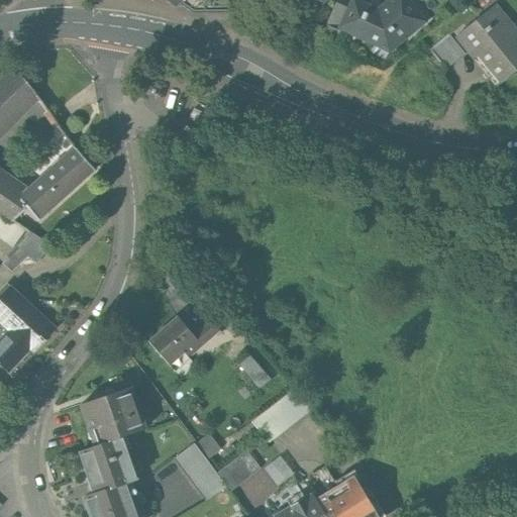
[(390,0),(376,11),(353,1),(349,10),(340,28),(341,29),(354,35),(355,32),(392,49),(424,23),(406,0),(390,0)]
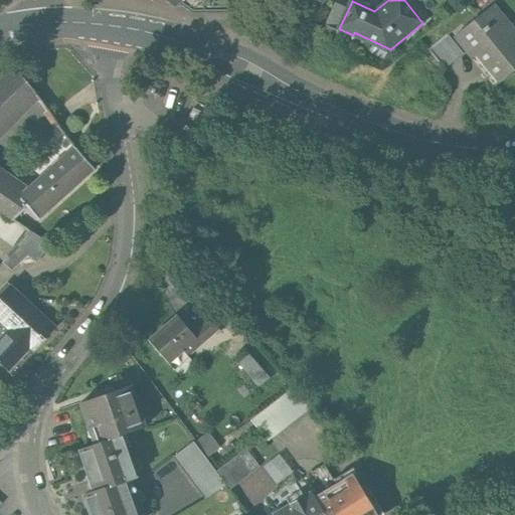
[(336,5),(325,27),(338,33),(340,29),(339,28),(348,10),(336,5)]
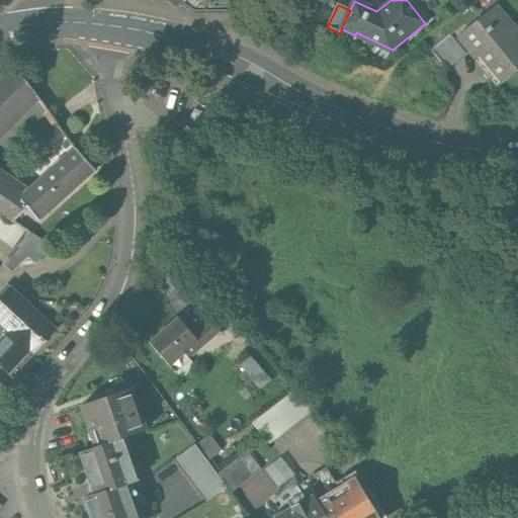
[(517,64),(517,35),(502,16),(489,26),(482,17),(458,36),(475,58),(480,54),(504,83),(517,71),(517,67),(517,66),(517,64)]
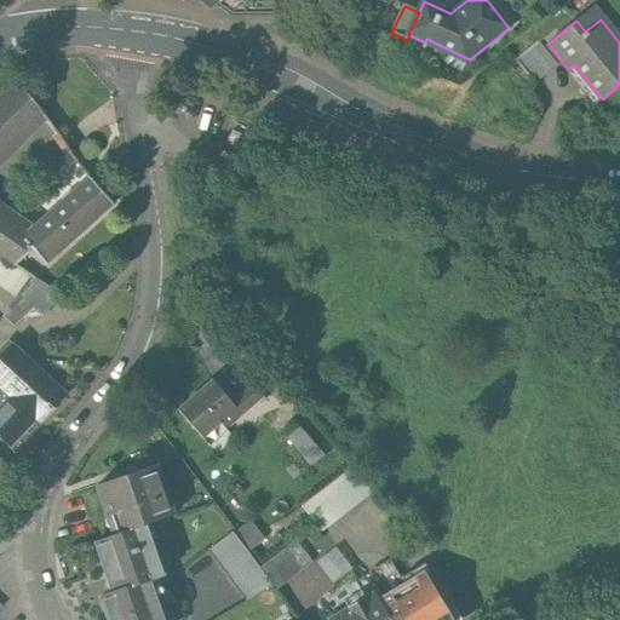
[(539,41),(515,61),(534,84),(557,64),(539,41)]
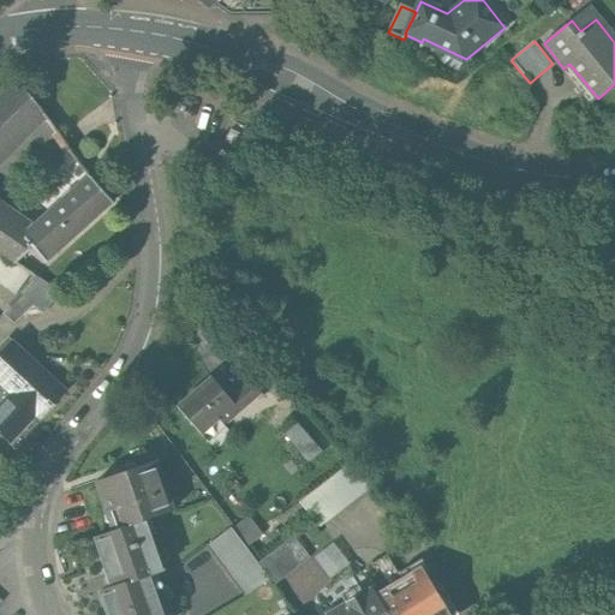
[(22,83),(0,102),(0,155),(43,113),(22,83)]
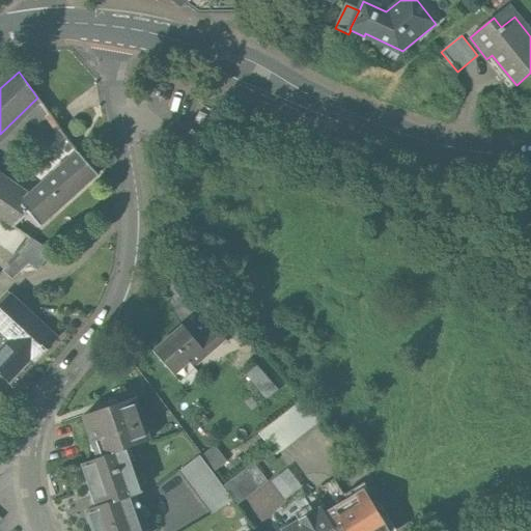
[(26,200),(21,205),(28,214),(39,226),(96,175),(79,152),(26,200)]
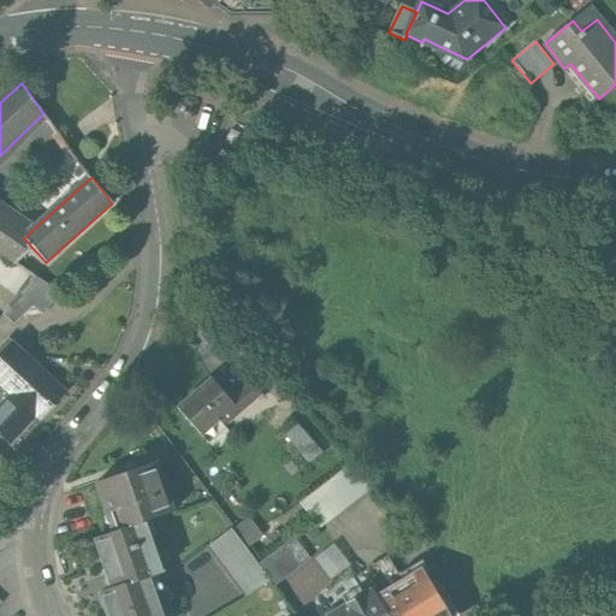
[(0,209),(0,252),(16,262),(33,248),(24,238),(30,232),(0,209)]
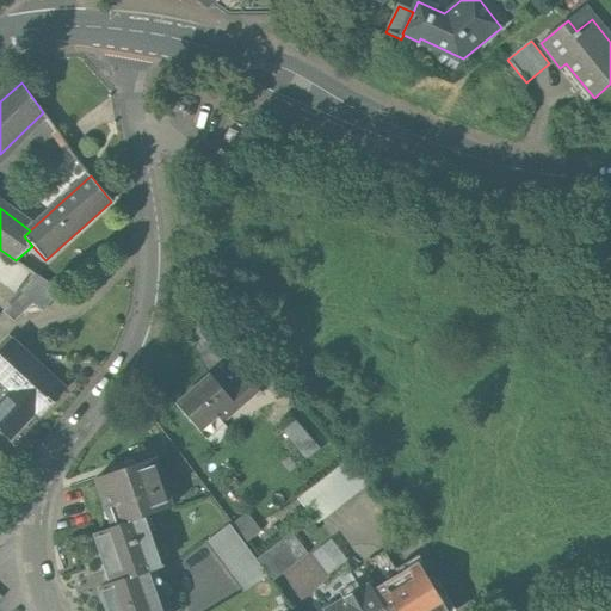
[(38,276),(7,308),(17,318),(31,304),(43,314),(60,291),(38,276)]
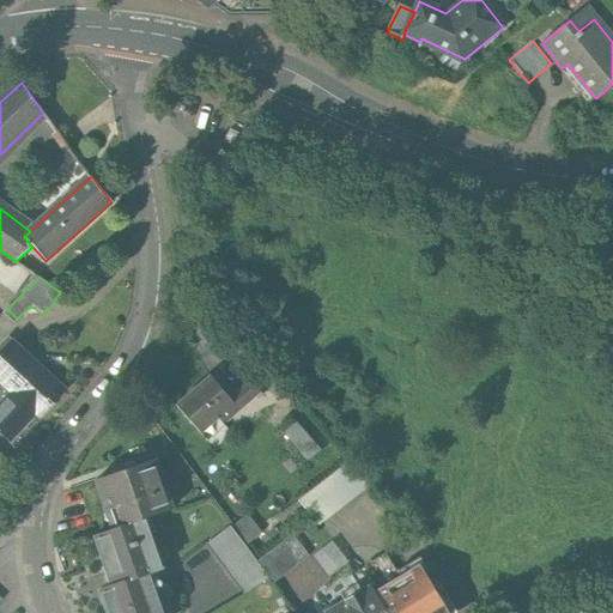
[(34,360),(13,341),(0,353),(0,383),(11,394),(0,405),(0,434),(11,443),(36,417),(40,419),(62,394),(31,364),(34,360)]
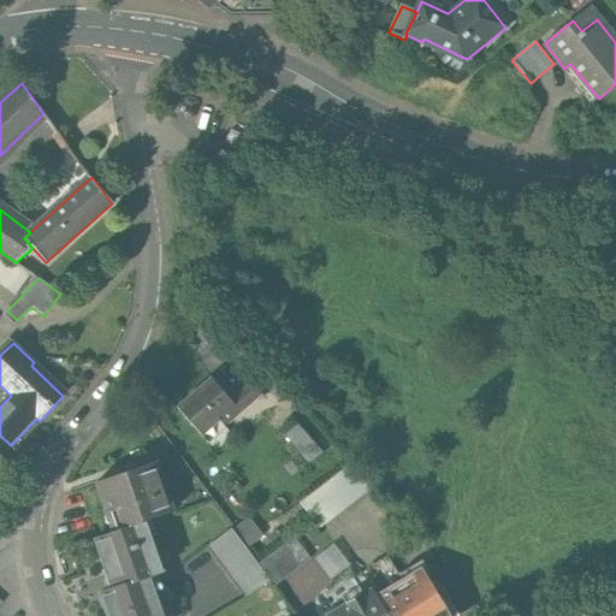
[(211,378),(177,408),(200,436),(218,420),(221,425),(244,407),(234,394),(229,398),(211,378)]
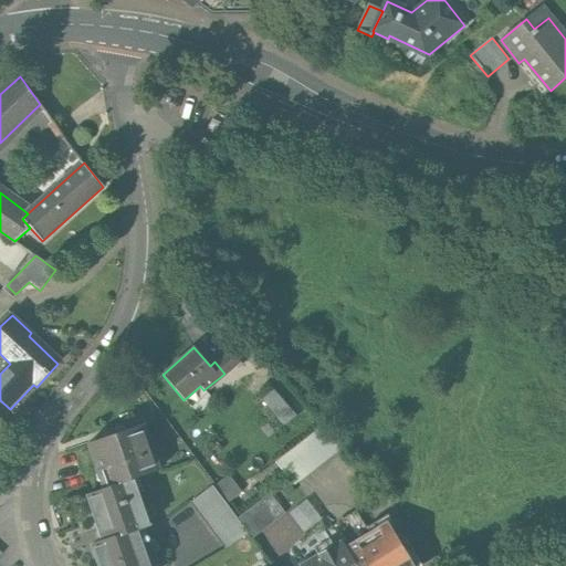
[(229,349),(215,362),(224,374),(239,360),(229,349)]
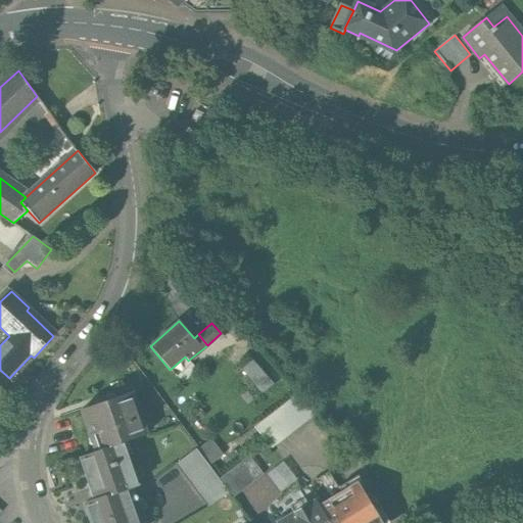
[(273,382),(256,365),(254,366),(250,362),(243,368),(264,391),(273,382)]
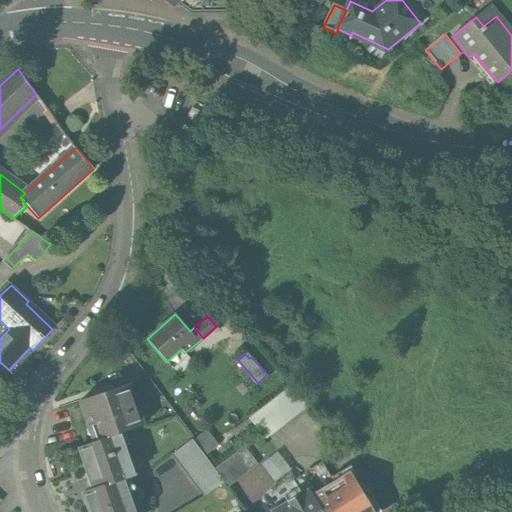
[(294,382),(251,417),(269,438),(311,403),(294,382)]
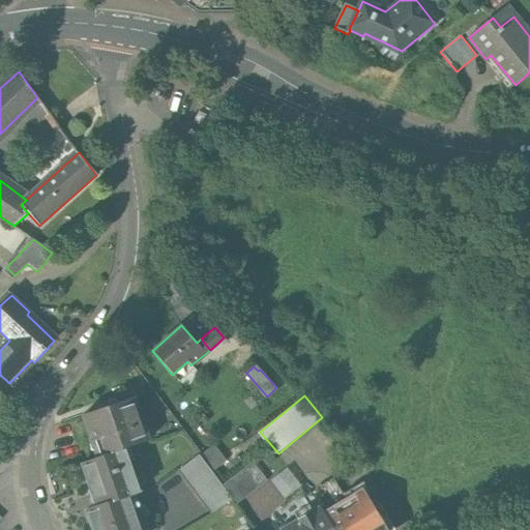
[(134,398),(83,415),(98,459),(125,449),(149,441),(134,398)]
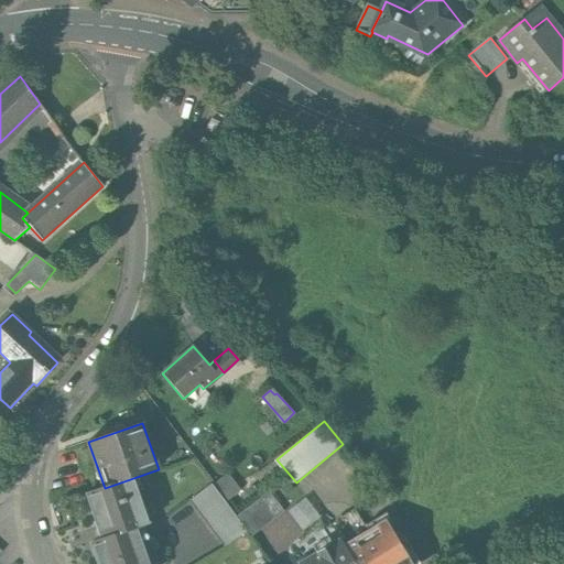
[(249,501),(228,474),(213,487),(234,513),(249,501)]
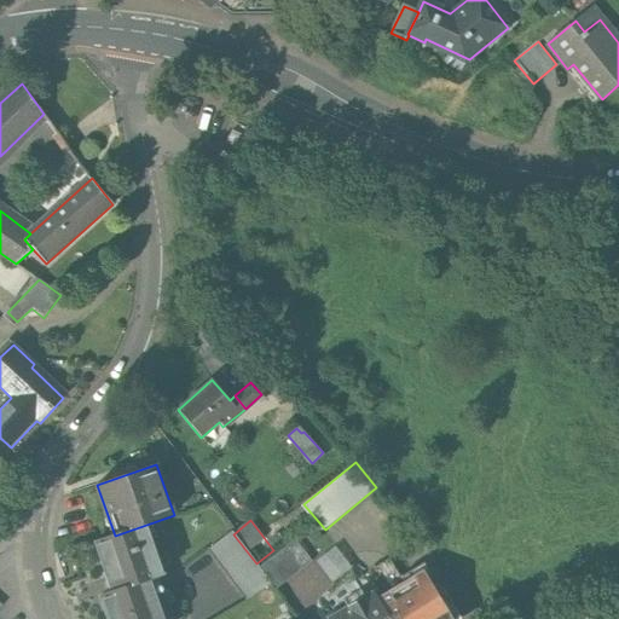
[(115,536),(96,543),(109,579),(108,580),(111,593),(151,579),(152,580),(165,576),(146,525),(115,536)]
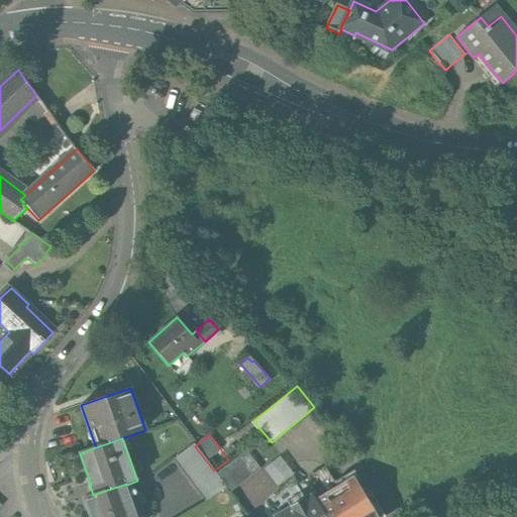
[(194,444),(175,459),(206,501),(226,488),(214,471),(195,446),(194,444)]
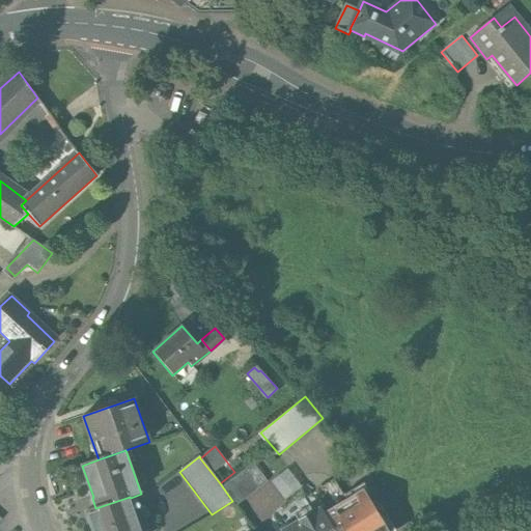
[(253,464),(224,486),(238,505),(268,482),(253,464)]
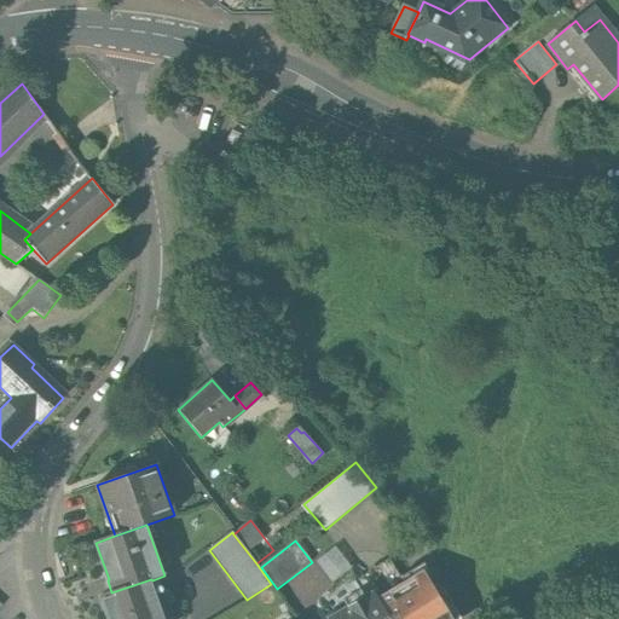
[(452,618),(424,572),(379,599),(391,618),(452,618)]
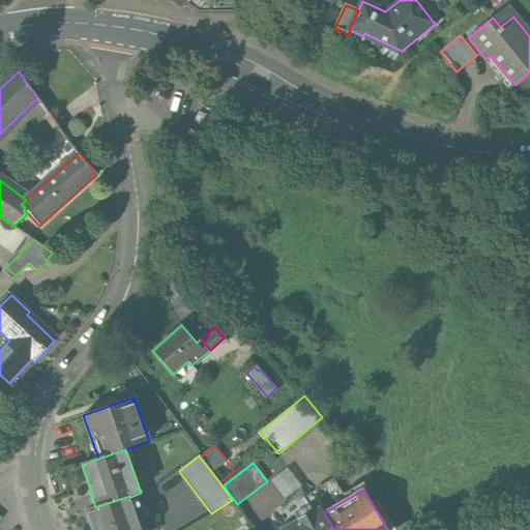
[(129,496),(95,507),(87,510),(93,529),(141,529),(130,497),(129,496)]
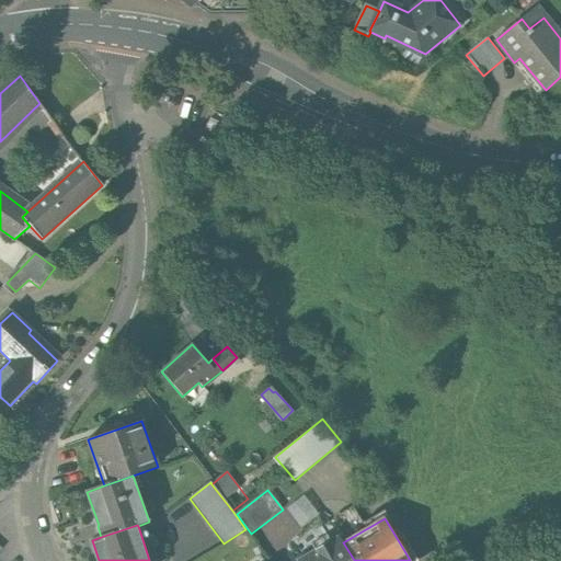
[(339,536),(318,548),(317,547),(296,559),(297,560),(354,560),(343,542),(339,536)]
